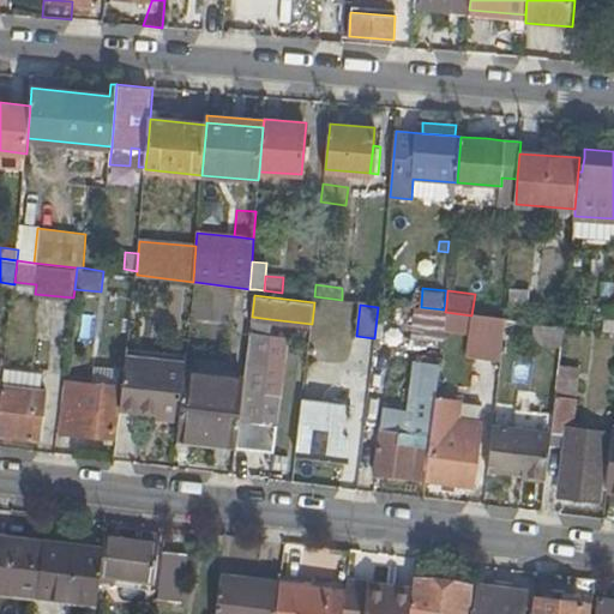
[(411,341),(441,343),(443,333),(444,319),(445,312),(416,308),(411,341)]
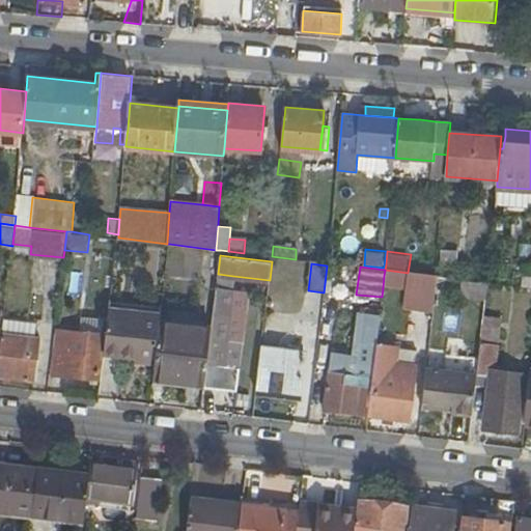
[(408,273),(385,270),(384,276),(383,288),(406,291),(404,306),(432,310),(437,277),(408,273)]
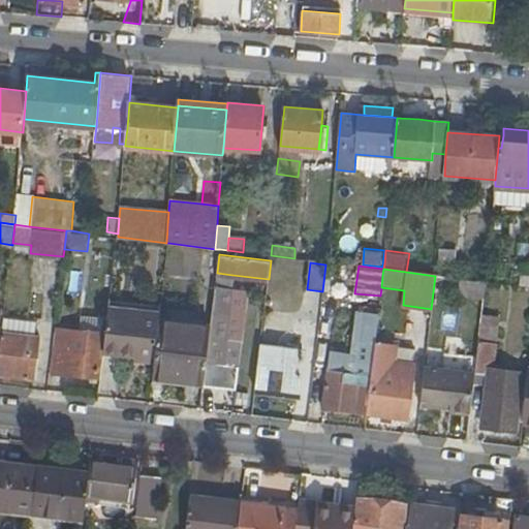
[(230,287),(232,275),(217,273),(215,285),(230,287)]
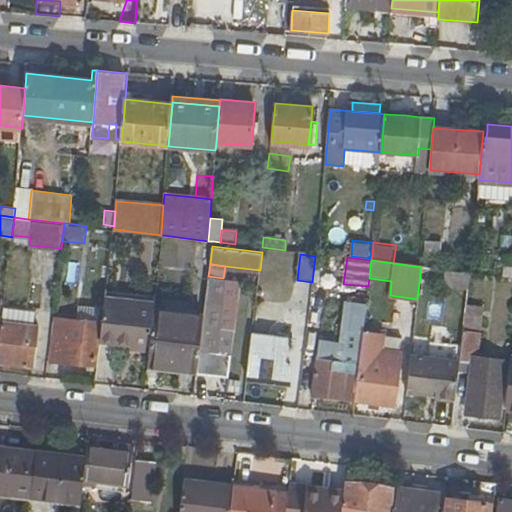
[(469,287),(471,273),(446,270),(444,284),(469,287)]
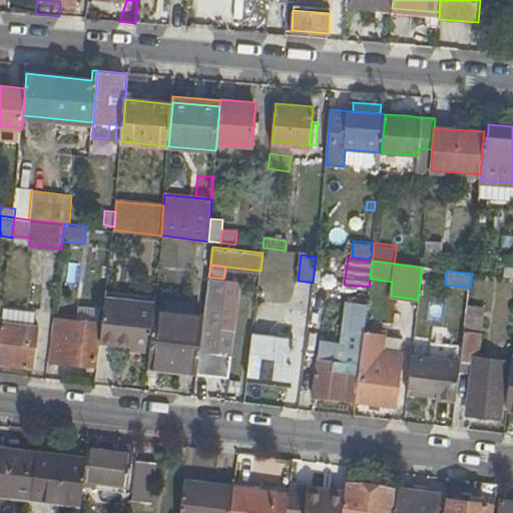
[(223,279),(208,277),(208,284),(207,292),(203,318),(199,352),(214,354),(223,279)]
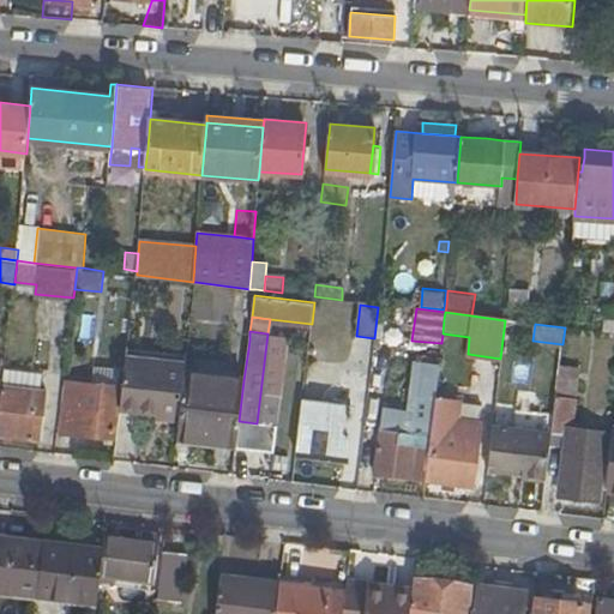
[(156,416),(179,419),(185,373),(186,363),(126,355),(121,385),(120,407),(156,411),(156,416)]
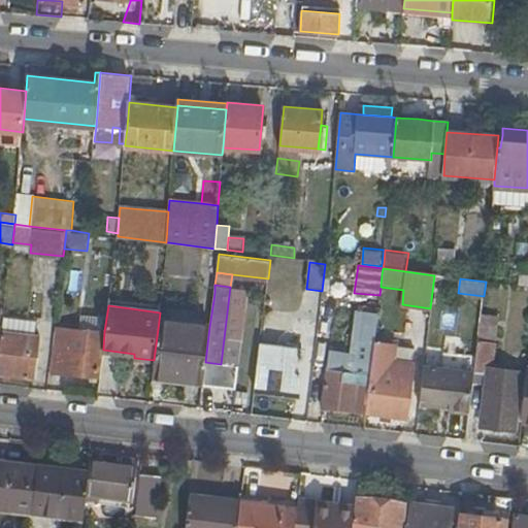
[(323,406),(366,411),(374,343),(377,312),(363,310),(358,356),(356,371),(327,368),(323,406)]
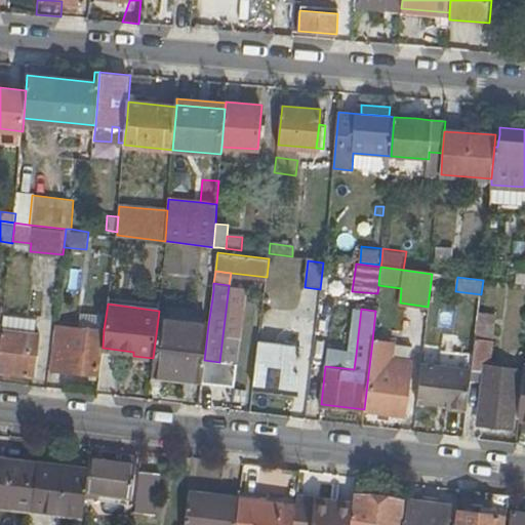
[(493,316),(478,315),(474,351),(472,367),(486,369),(480,423),(511,427),(515,395),(519,396),(520,396),(522,370),(488,365),(493,316)]
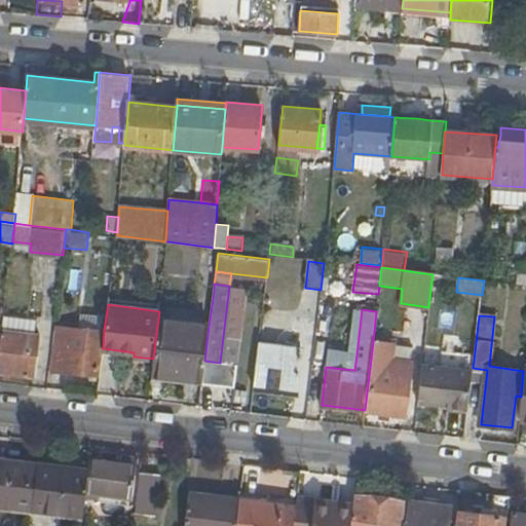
[(34,322),(3,317),(2,330),(32,334),(34,322)]
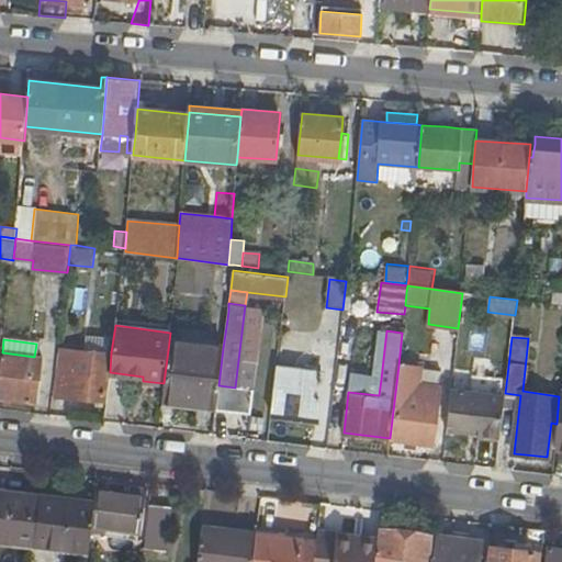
[(223,348),(169,341),(164,383),(161,400),(216,407),(218,394),(218,385),(223,348)]
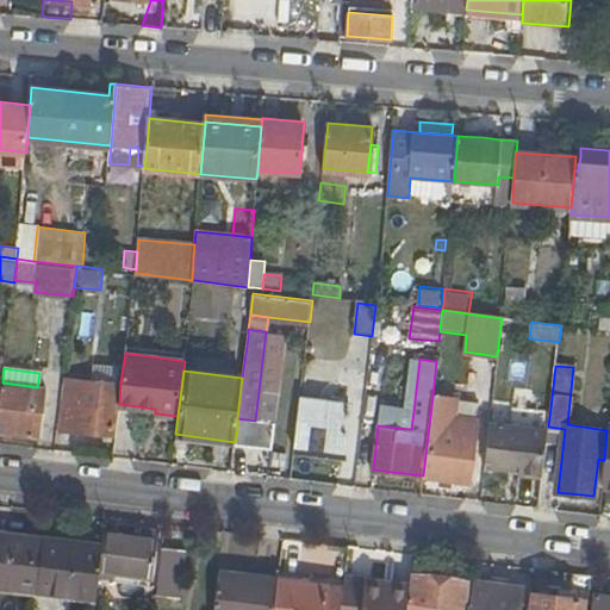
[(119,404),(120,383),(67,377),(60,428),(105,433),(112,434),(114,434),(119,404)]
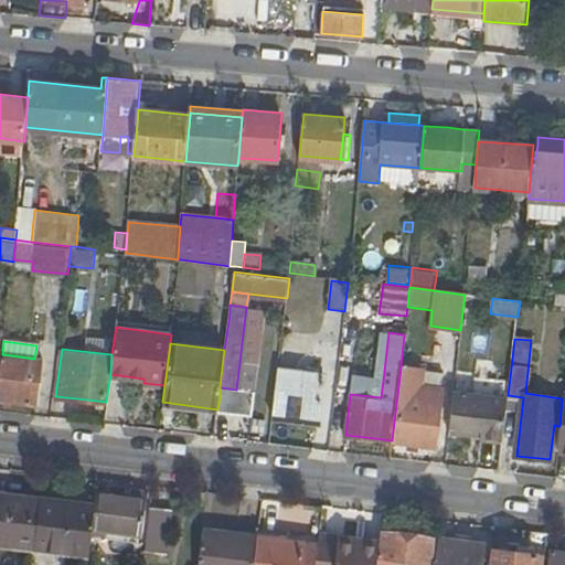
[(34,359),(2,354),(0,371),(0,400),(31,404),(32,390),(39,391),(42,360),(34,359)]
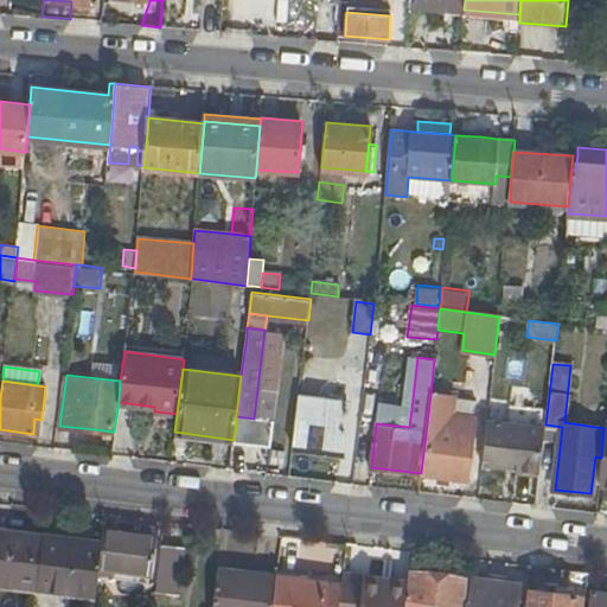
[(453,397),(430,395),(421,473),(468,479),(475,420),(452,417),(453,397)]
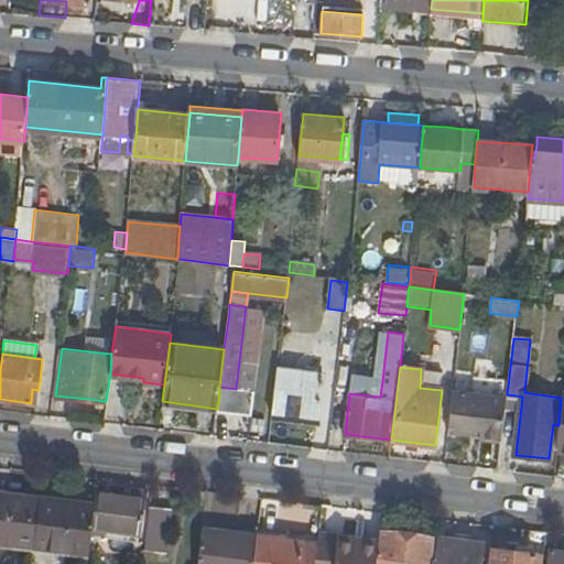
[(325,375),(278,369),(272,415),(295,419),(295,414),(321,418),(325,375)]
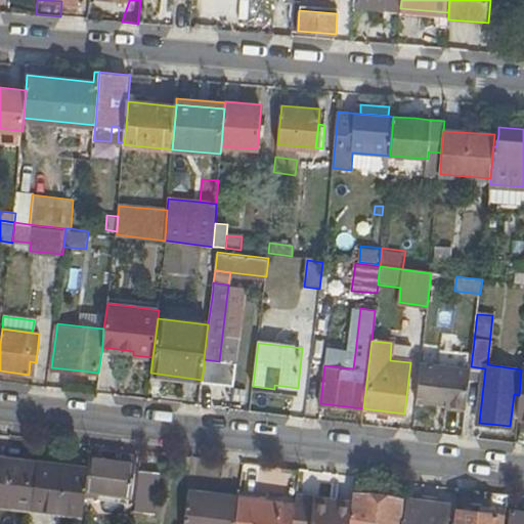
[(411,346),(391,343),(390,360),(410,362),(411,346)]
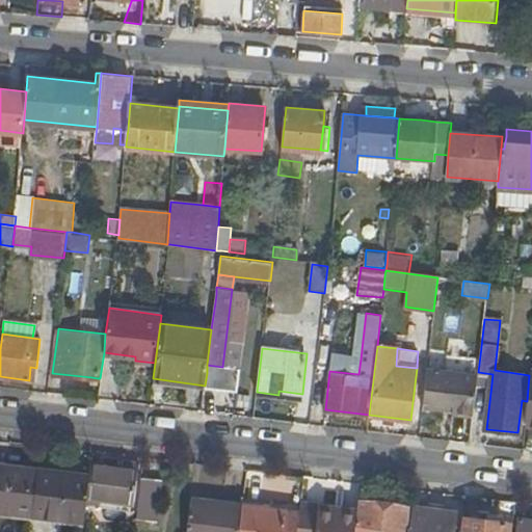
[(444,367),(427,365),(423,402),(452,406),(452,411),(473,414),(478,372),(480,355),(446,350),(444,367)]
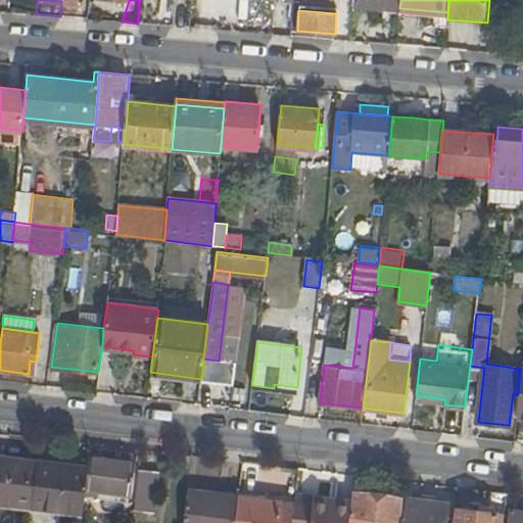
[(326,349),(324,365),(352,368),(354,352),(326,349)]
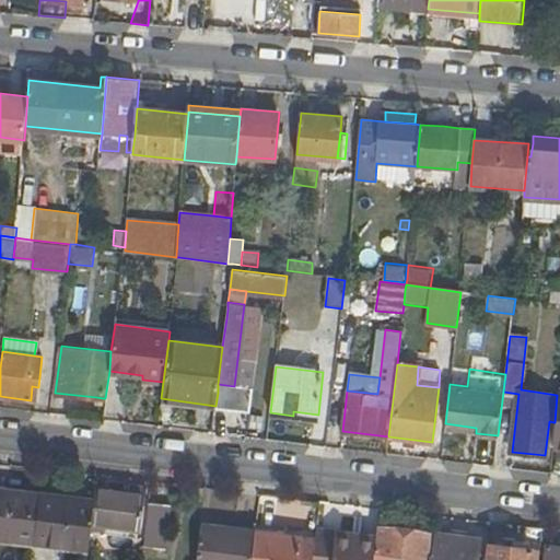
[(234,386),(218,384),(218,393),(233,394),(234,386)]
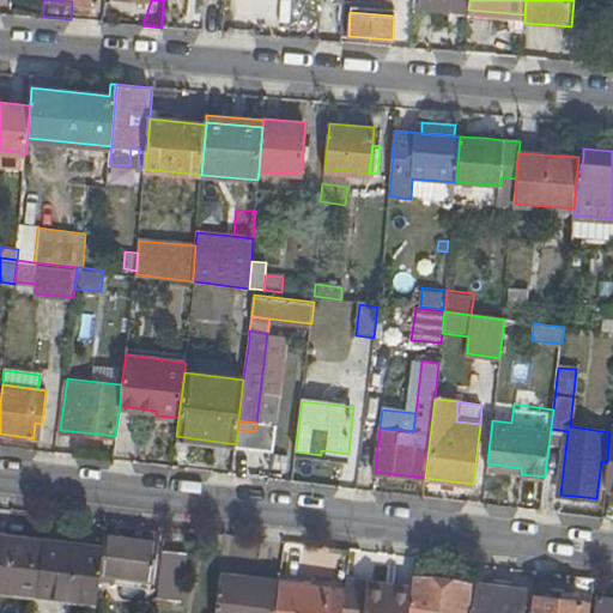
[(269,432),(260,432),(258,445),(267,447),(269,432)]
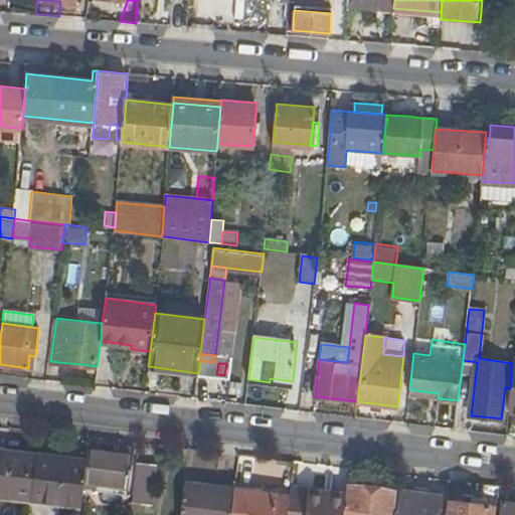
[(238,393),(239,384),(230,382),(228,392),(238,393)]
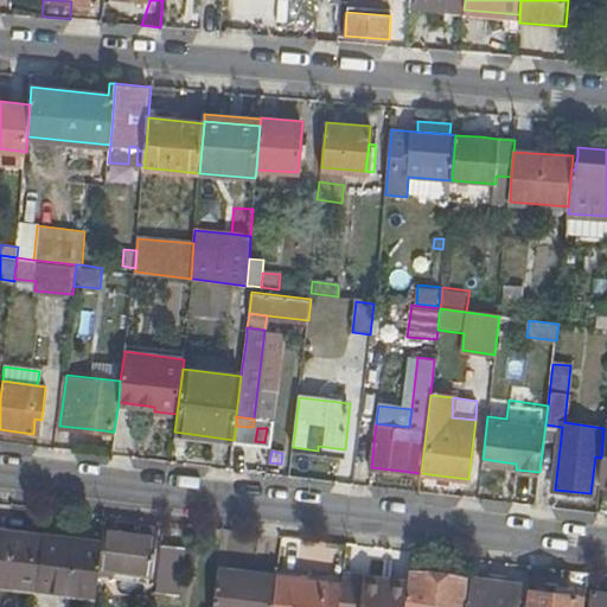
[(600,458),(595,457),(590,493),(598,494),(599,484),(601,458),(600,458)]
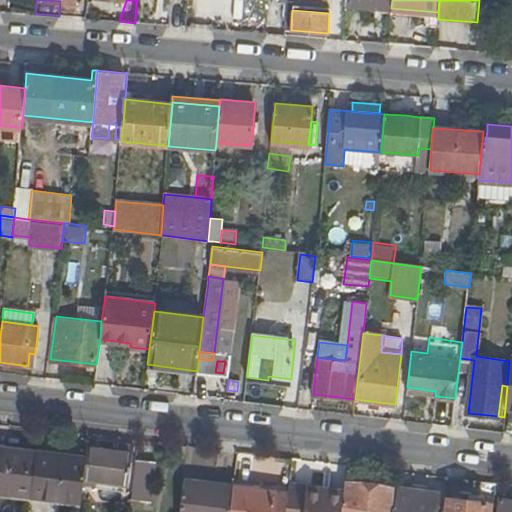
[(435,391),(407,387),(406,392),(435,396),(435,391)]
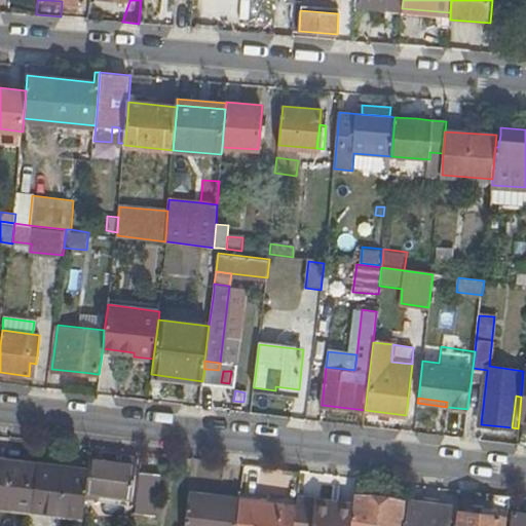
[(137,455),(121,453),(120,461),(90,457),(88,470),(85,496),(99,497),(100,492),(132,495),(137,455)]
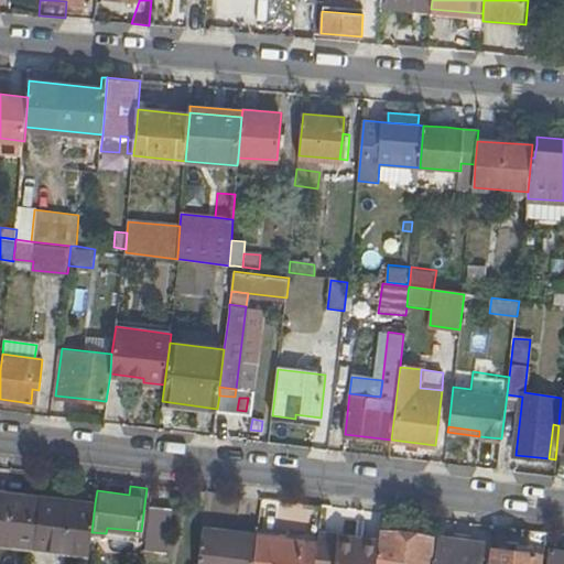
[(0,540),(34,544),(41,497),(0,492),(0,540)]
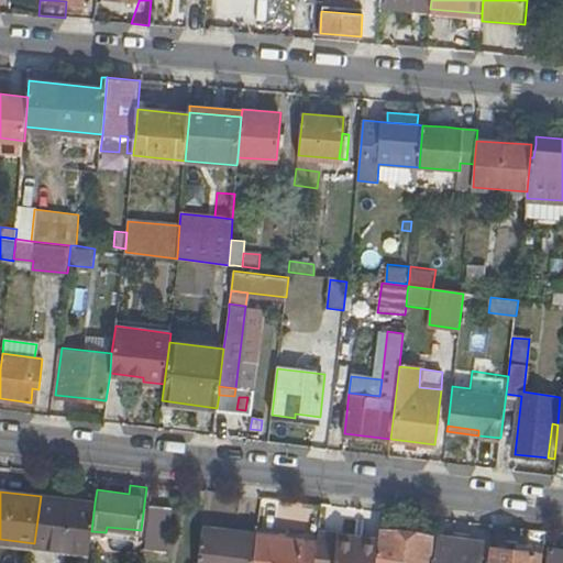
[(95,503),(41,496),(34,543),(89,551),(91,531),(95,503)]
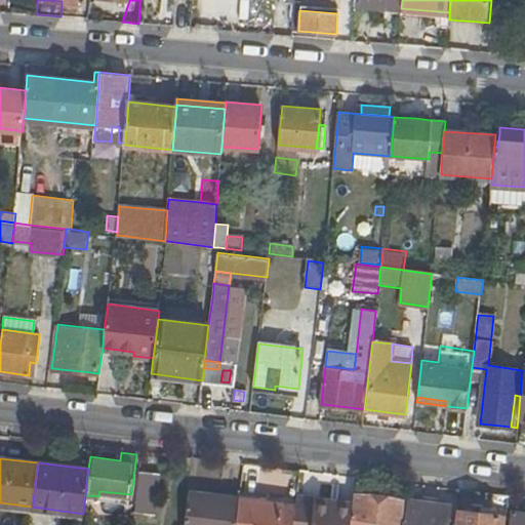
[(161,473),(139,471),(135,511),(156,513),(161,473)]
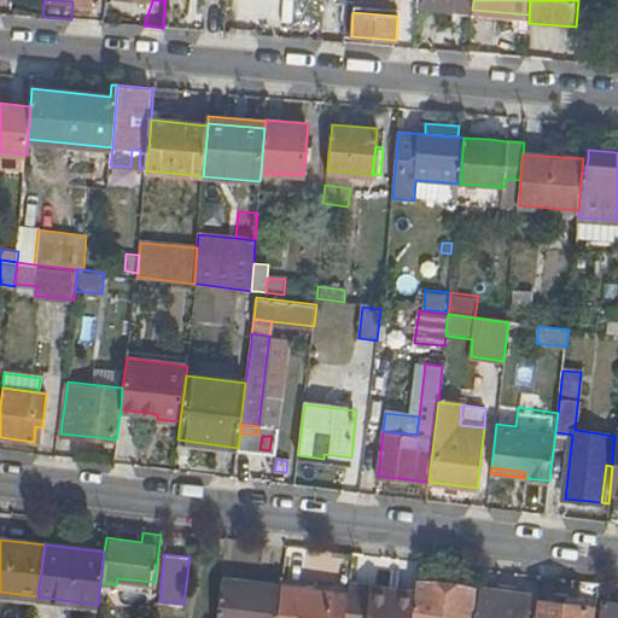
[(217,617),(278,617),(283,586),(222,578),(217,617)]
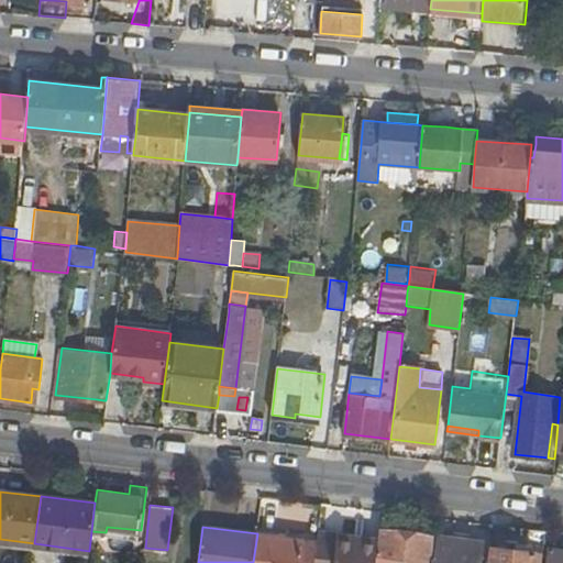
[(356,536),(318,531),(317,541),(313,562),(375,562),(377,543),(355,540),(356,536)]
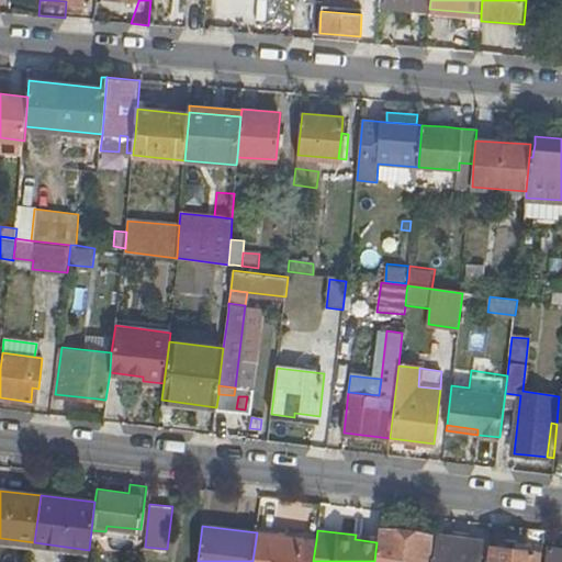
[(429,561),(430,558),(433,536),(379,530),(378,537),(377,542),(374,561),(429,561)]
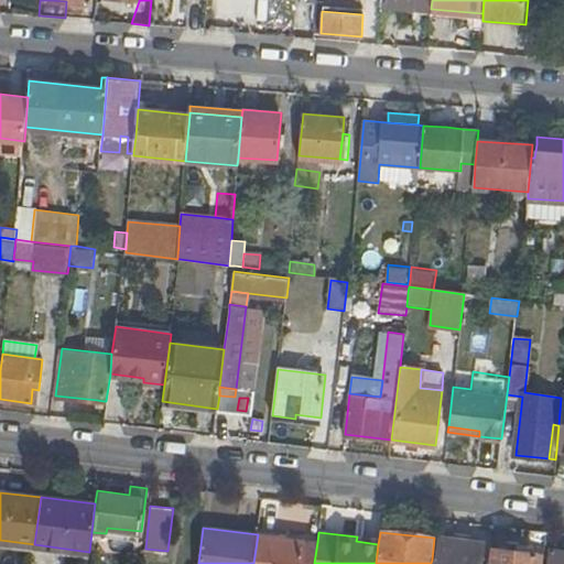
[(435,560),(432,560),(431,563),(483,563),(485,544),(468,542),(468,534),(456,533),(455,540),(438,539),(435,560)]
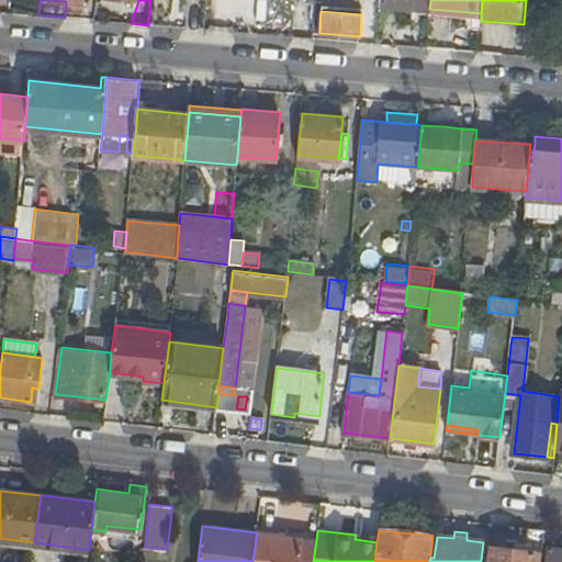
[(313,561),(316,540),(257,532),(253,561),(313,561)]
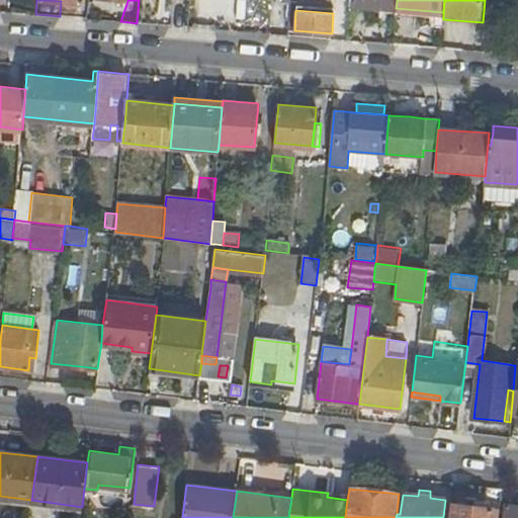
[(453,502),(450,517),(495,517),(497,507),(453,502)]
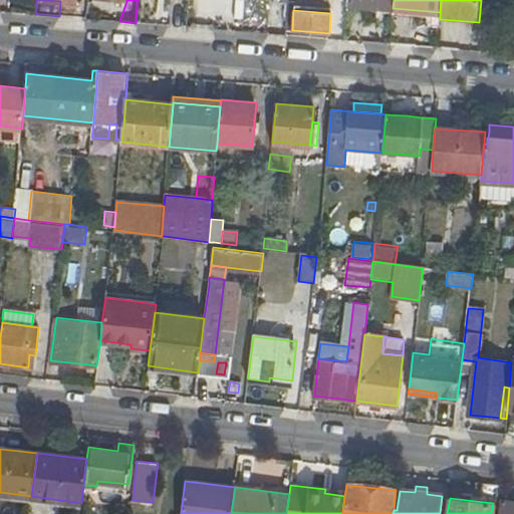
[(513,513),(513,501),(502,500),(499,513),(513,513)]
